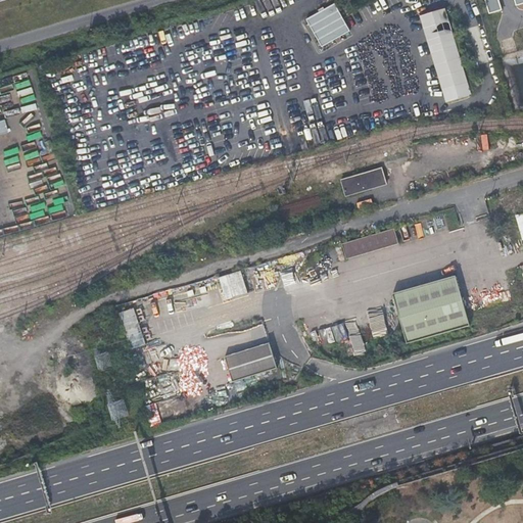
[(483,0),(488,14),(501,10),(497,0),(483,0)]
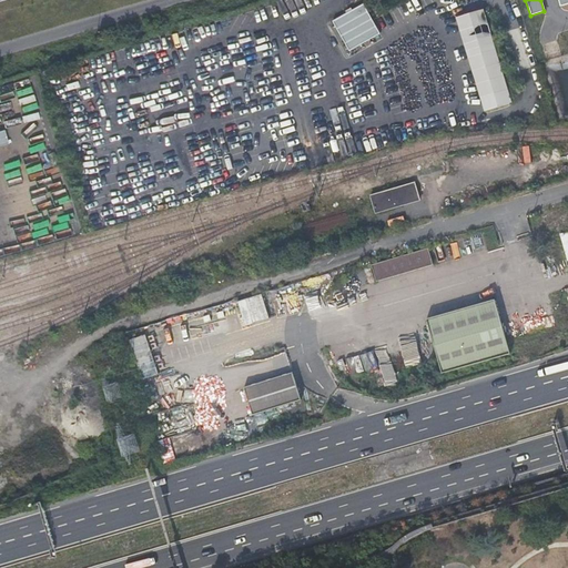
[(363,4),(333,21),(350,51),(379,33),(363,4)]
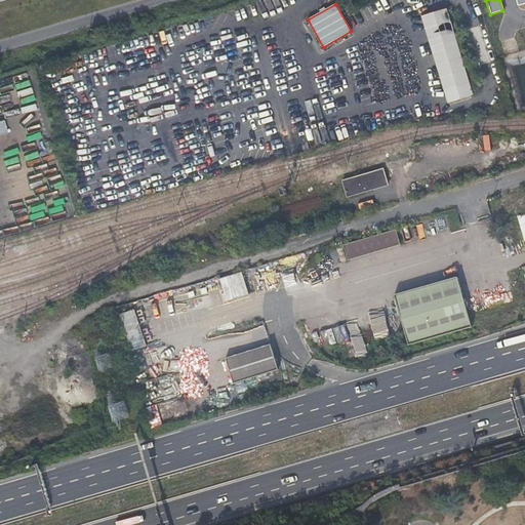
[(447,8),(420,16),(445,104),(472,96),(447,8)]
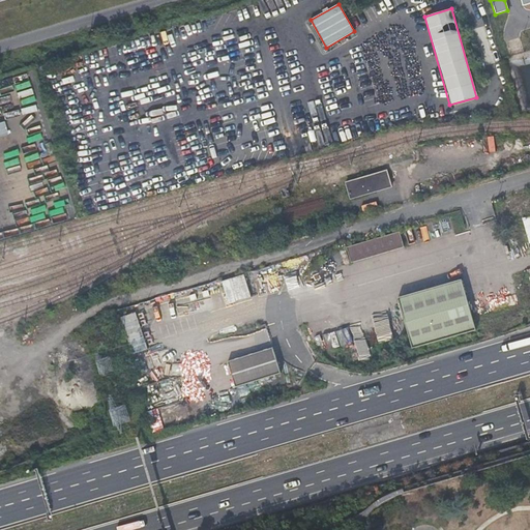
[(388,169),(346,181),(351,198),(392,185),(388,169)]
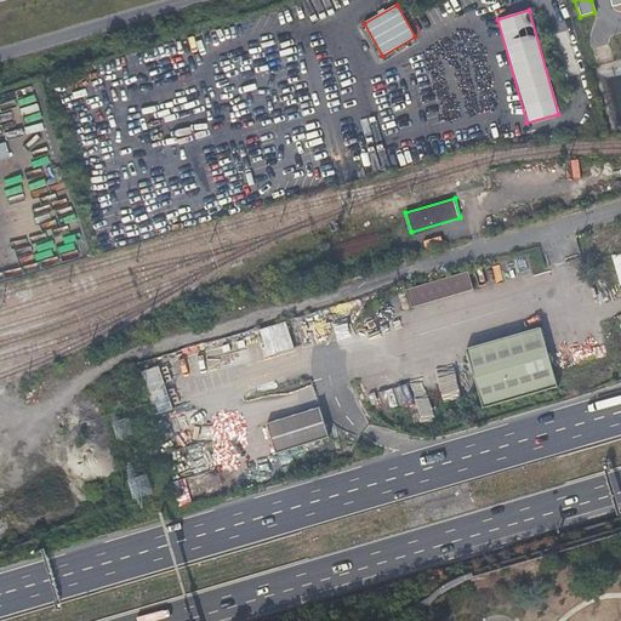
[(425,249),(443,244),(440,237),(423,241),(425,249)]
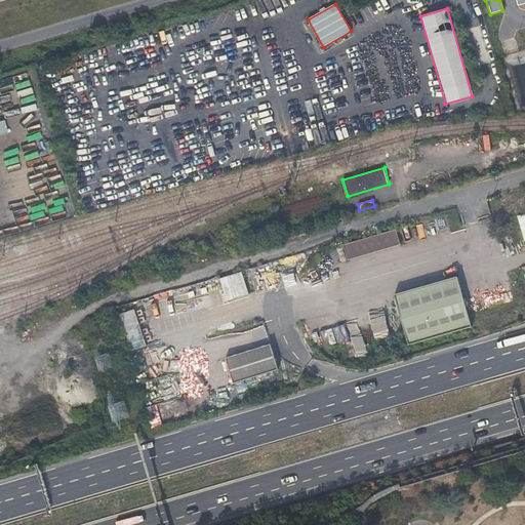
[(346,259),(398,245),(394,231),(341,245),(346,259)]
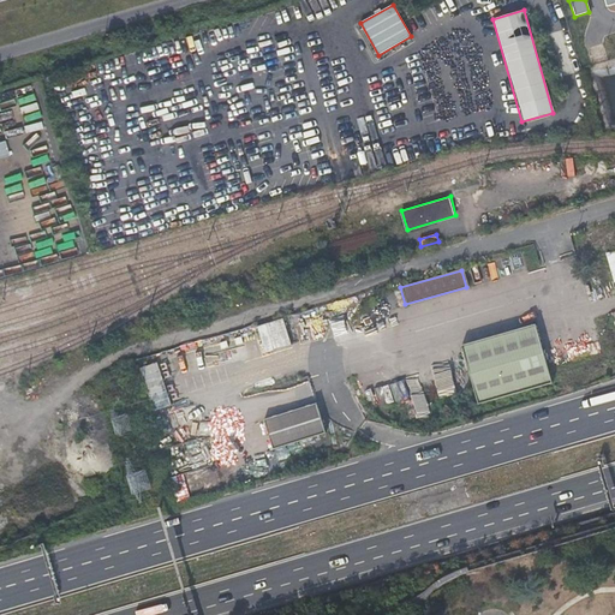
[(256,327),(264,353),(292,346),(284,318),(256,327)]
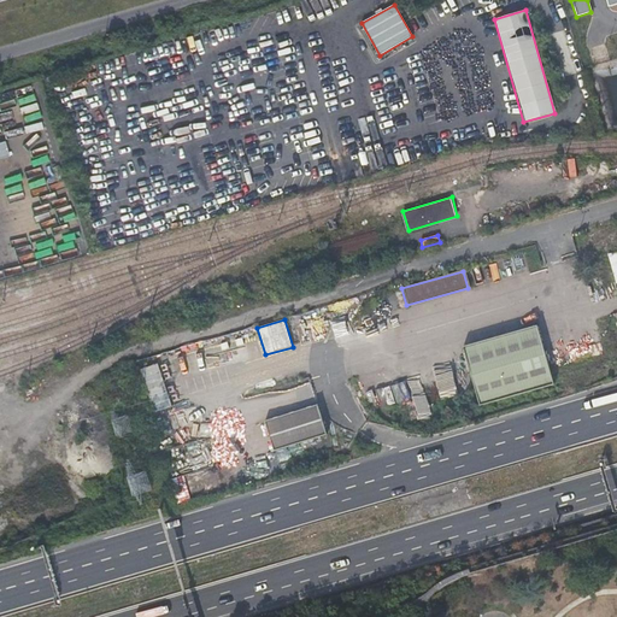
[(460,348),(479,405),(554,385),(538,325),(460,348)]
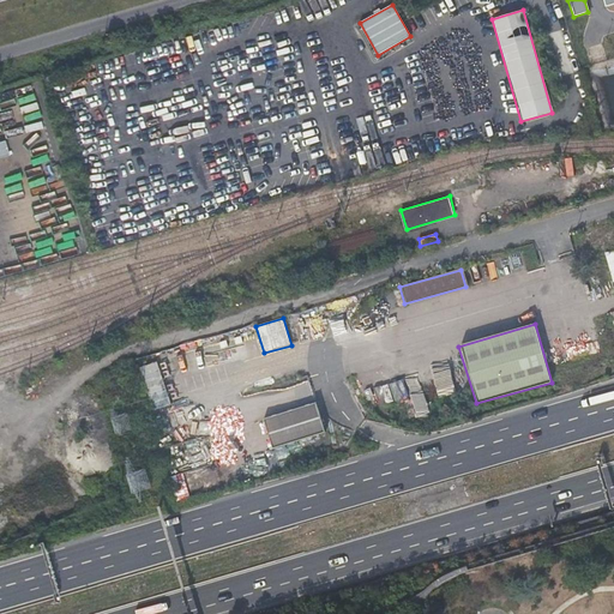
[(144,408),(156,408),(156,366),(144,366),(144,408)]
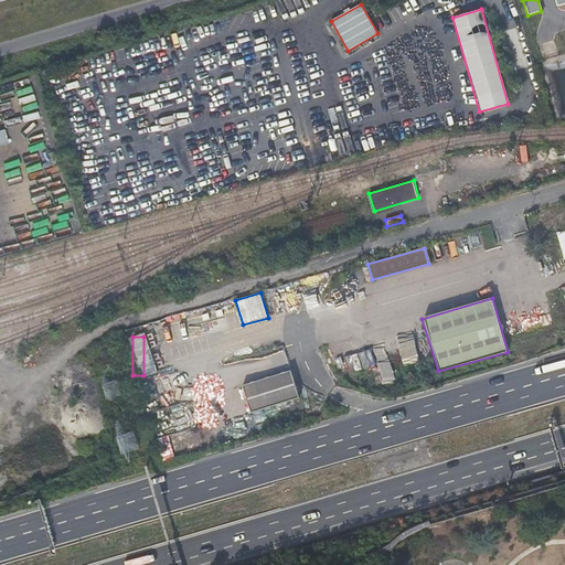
[(344,356),(348,373),(375,366),(371,350),(344,356)]
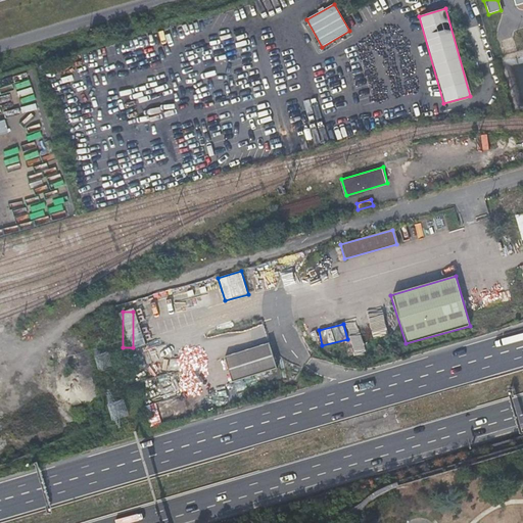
[(268,346),(256,347),(223,358),(230,381),(274,368),(268,346)]
